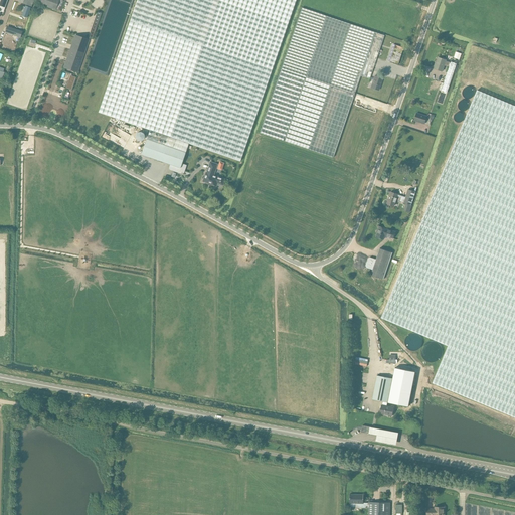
[(39,0),(38,4),(55,10),(59,0),(39,0)]
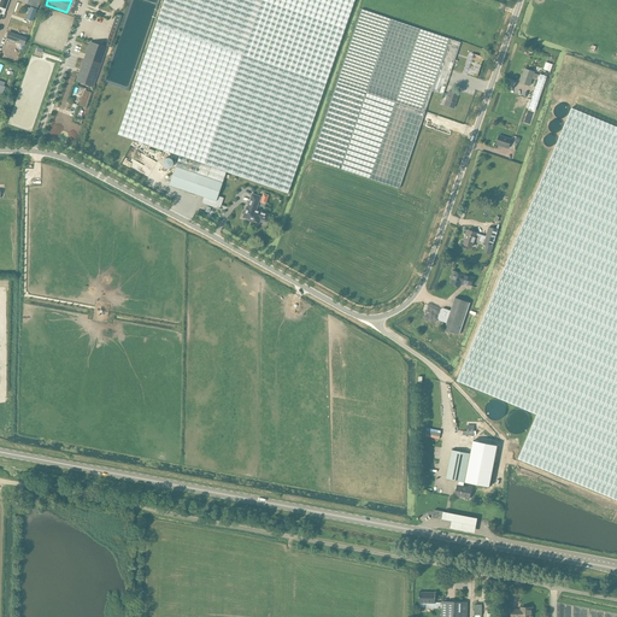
[(354,0),(164,0),(118,135),(180,157),(169,186),(205,198),(204,200),(204,201),(204,203),(204,204),(205,204),(217,209),(218,209),(219,207),(221,207),(221,206),(223,199),(218,197),(227,172),(288,194),(354,0)]
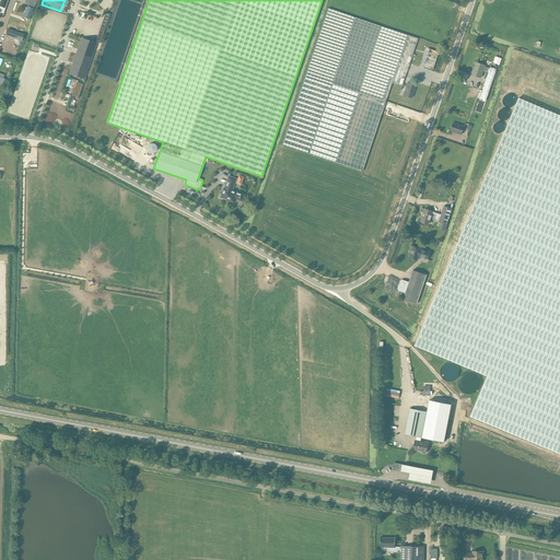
[(26,8),(25,7),(23,12),(25,13),(23,16),(30,19),(33,9),(27,7),(26,8)]
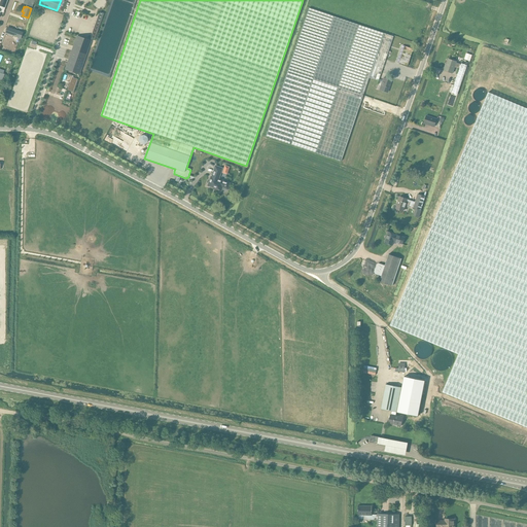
[(266,136),(341,162),(369,77),(379,80),(393,36),(309,8),(266,136)]
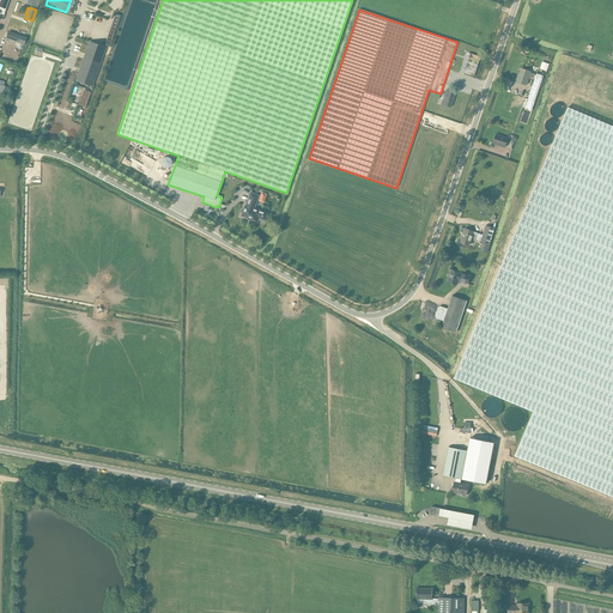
[(121,16),(116,13),(104,46),(110,48),(121,16)]
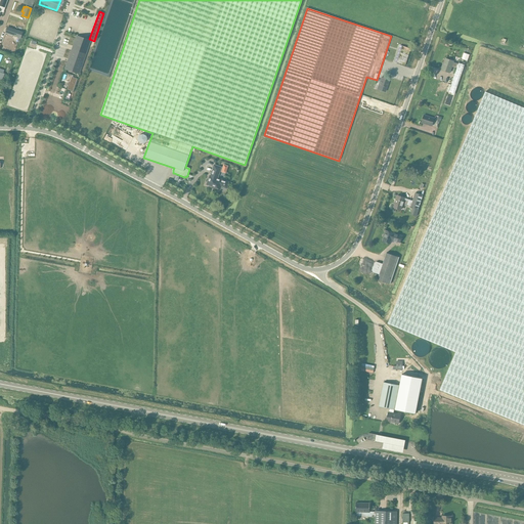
[(11,35),(20,38),(23,32),(13,29),(11,35)]
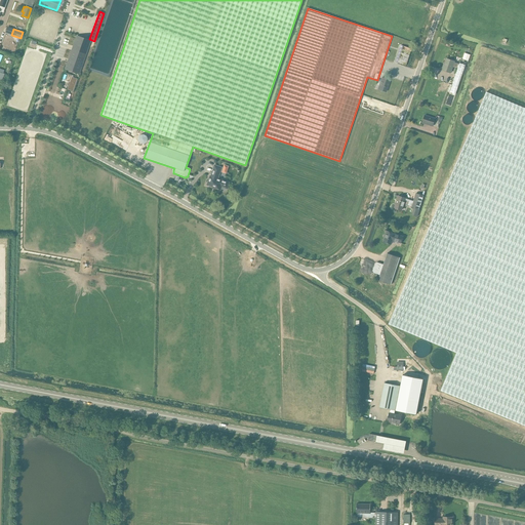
[(71,49),(85,54),(90,41),(75,36),(71,49)]
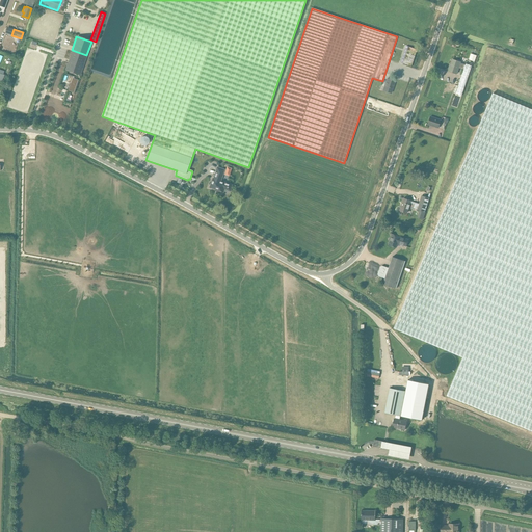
[(86,57),(71,52),(64,71),(80,76),(86,57)]
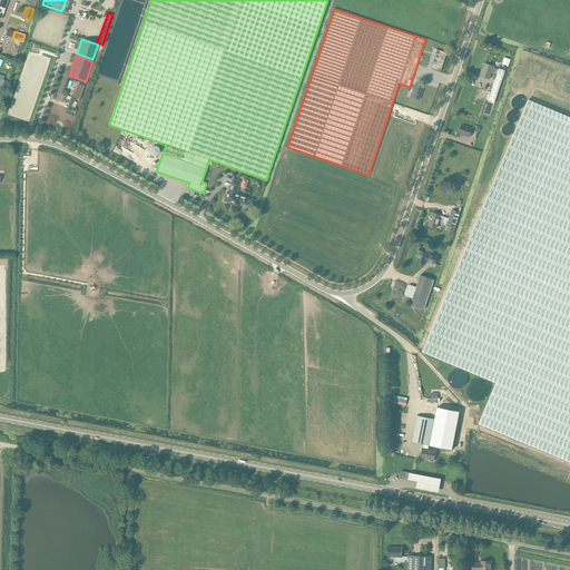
[(482,71),(480,76),(489,79),(491,72),(497,75),(498,69),(493,68),(493,67),(485,64),(482,71)]
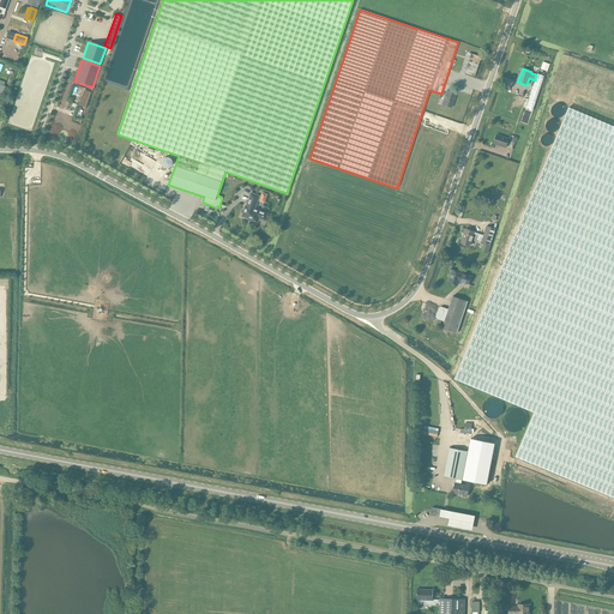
[(545,76),(537,73),(525,108),(533,110),(545,76)]
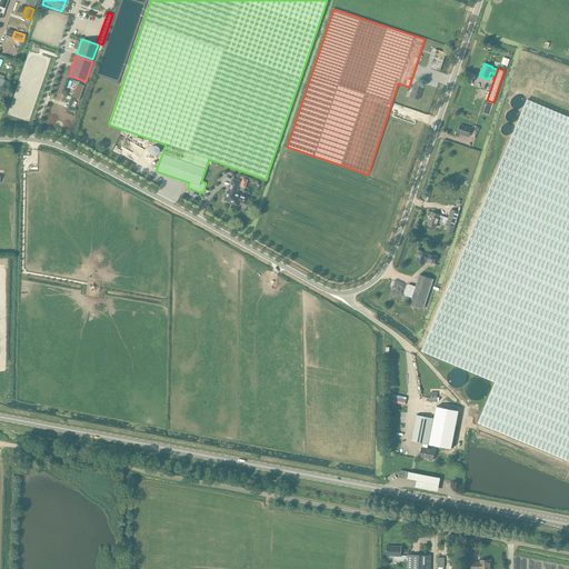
[(422,87),(413,85),(410,97),(418,99),(422,87)]
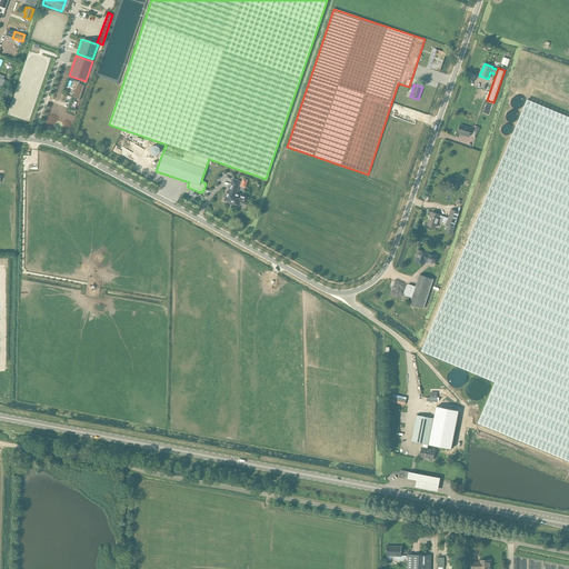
[(516,109),(518,109),(520,108),(522,106),(522,103),(522,100),(521,98),(519,97),(517,96),(515,96),(512,97),(510,99),(509,101),(509,105),(511,107),(513,108),(516,109)]
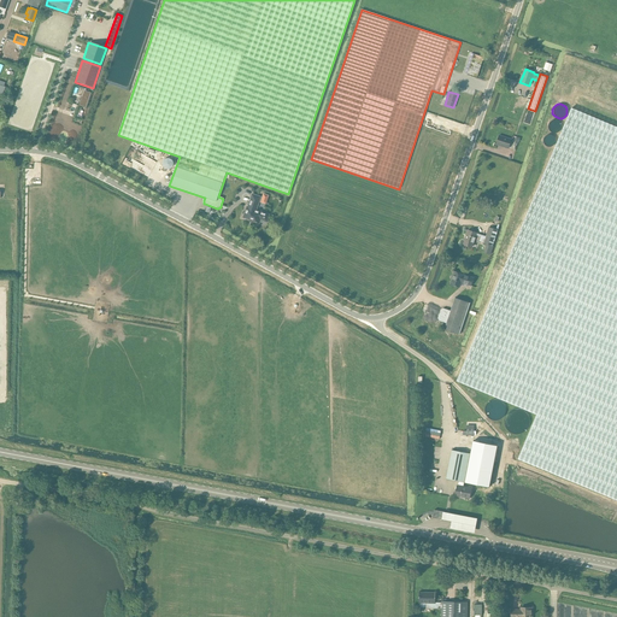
[(516,458),(616,500),(616,127),(570,107),(454,381),(535,413),(516,458)]
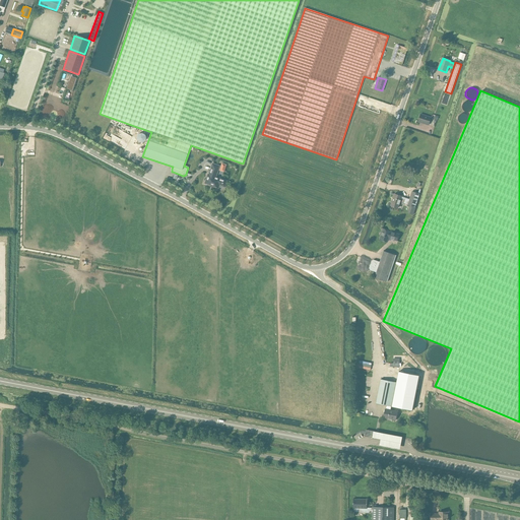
[(465,111),(467,112),(469,111),(471,109),(472,107),(472,105),(471,103),(469,101),(466,101),(464,102),(462,103),(461,106),(461,108),(463,110),(465,111)]
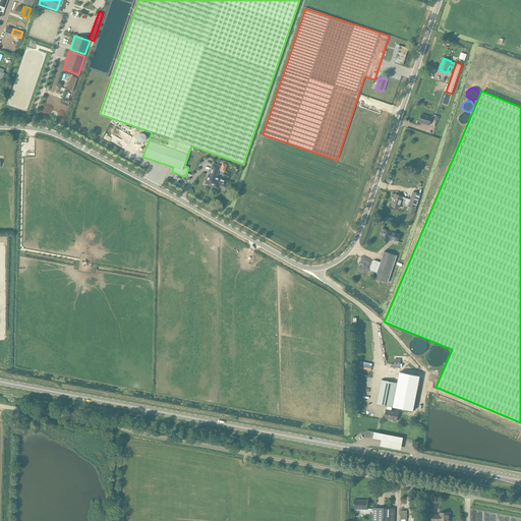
[(461,123),(464,123),(466,123),(468,121),(468,119),(468,116),(467,115),(465,114),(463,113),(461,114),(460,115),(459,117),(459,119),(460,121),(461,123)]
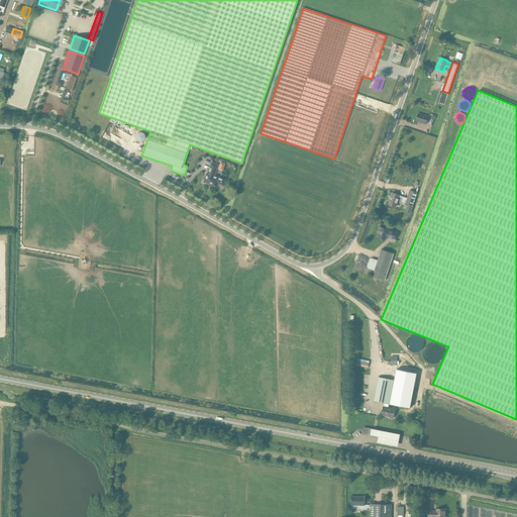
[(426,124),(428,117),(418,114),(416,121),(426,124)]
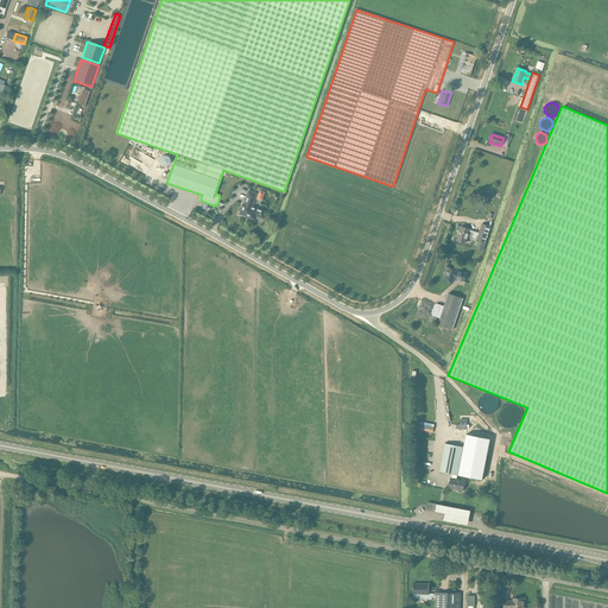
[(170,160),(170,158),(169,157),(168,156),(166,154),(164,154),(163,154),(162,156),(160,157),(159,158),(159,160),(159,162),(160,164),(163,165),(164,165),(165,165),(166,165),(168,164),(169,162),(170,160)]
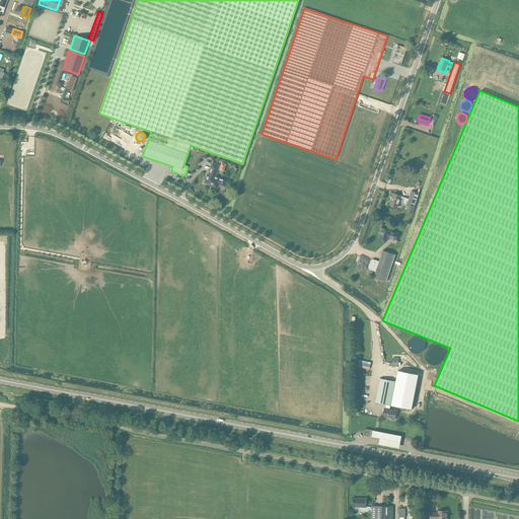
[(216,175),(219,166),(212,164),(209,174),(208,174),(205,183),(209,184),(209,187),(213,188),(213,186),(218,188),(219,184),(222,186),(224,179),(215,177),(216,175)]
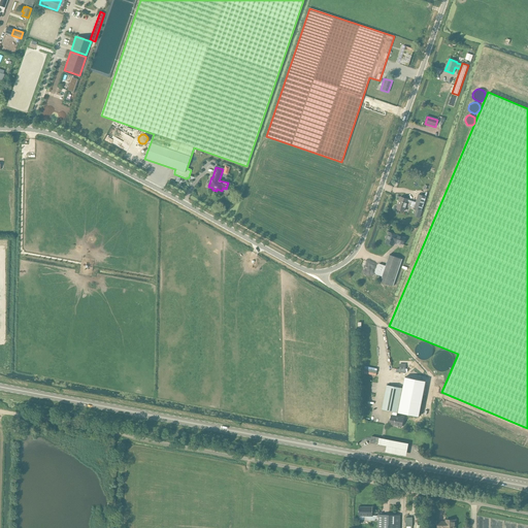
[(397,208),(404,211),(406,205),(410,206),(422,210),(428,193),(417,189),(411,201),(408,200),(408,199),(400,197),(397,208)]
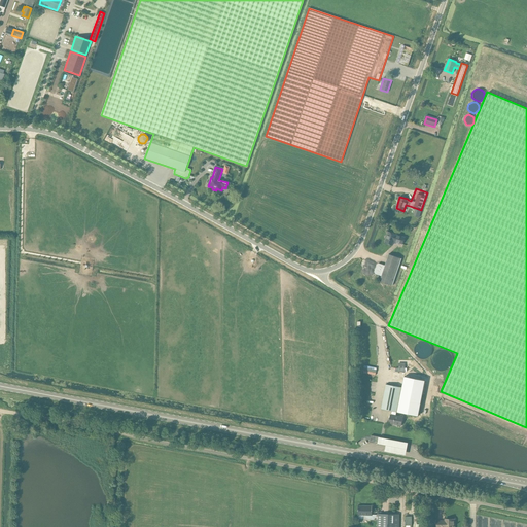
[(385,243),(392,245),(394,241),(402,244),(405,238),(396,235),(396,234),(388,232),(386,236),(387,236),(385,243)]
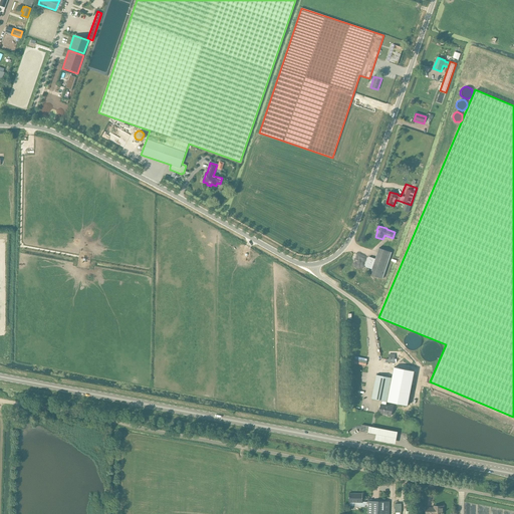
[(367,284),(379,288),(392,252),(379,248),(375,259),(369,257),(367,258),(364,265),(366,267),(371,269),(367,284)]
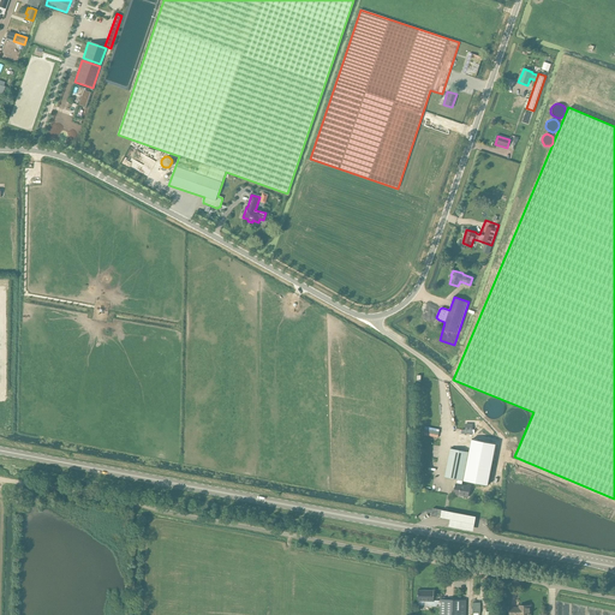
[(494,419),(497,418),(501,416),(503,412),(503,408),(502,405),(501,401),(497,399),(494,398),(490,398),(488,399),(484,401),(483,405),(482,407),(483,412),(484,415),(487,418),(490,419),(494,419)]
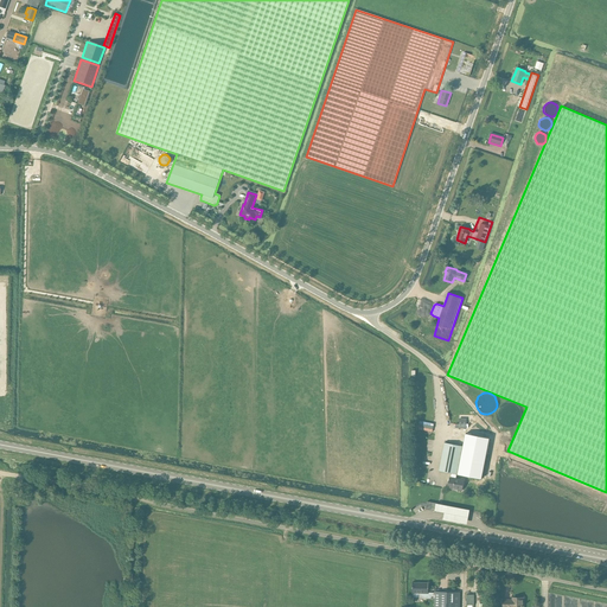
[(499,423),(503,426),(506,427),(510,427),(513,426),(517,423),(519,420),(519,416),(519,413),(518,409),(516,406),(513,403),(510,402),(505,403),(502,404),(499,406),(497,409),(496,413),(496,417),(497,421),(499,423)]
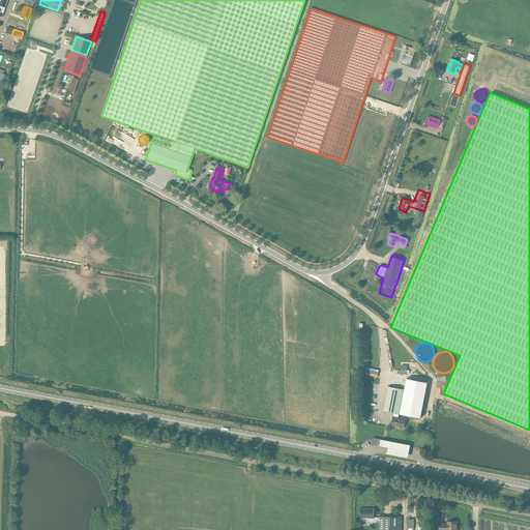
[(405,379),(404,382),(398,413),(419,419),(427,383),(405,379)]
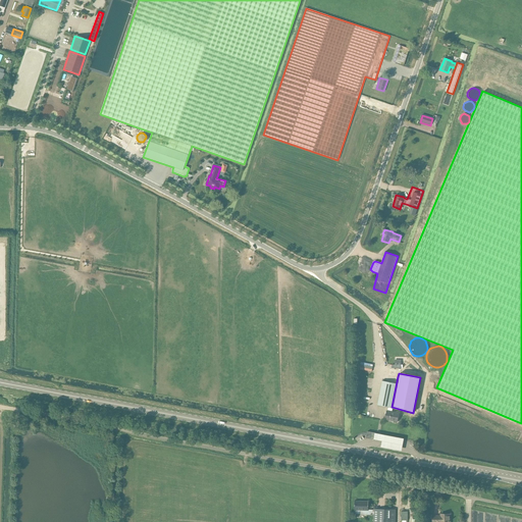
[(383,418),(397,421),(398,413),(390,411),(392,407),(398,376),(387,375),(382,374),(376,405),(387,407),(386,410),(385,410),(383,418)]
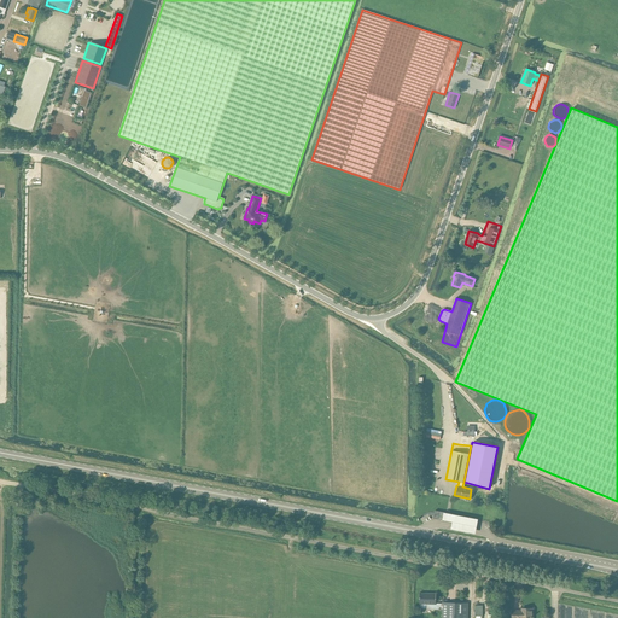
[(435,511),(433,519),(444,522),(445,513),(435,511)]
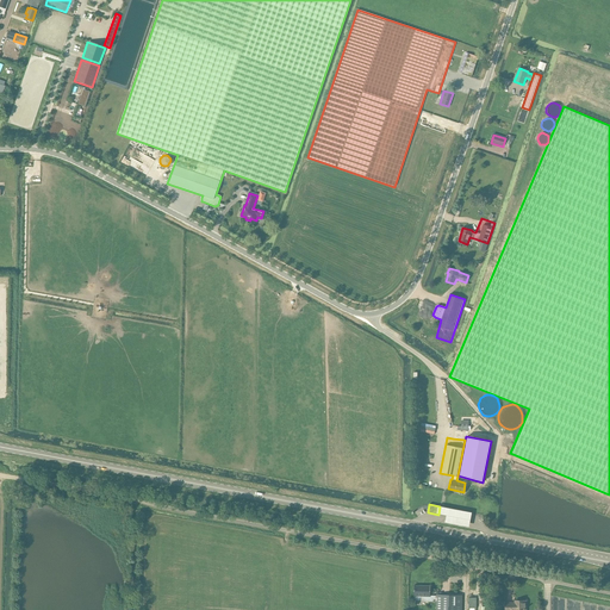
[(446,517),(444,524),(468,529),(472,515),(437,508),(436,516),(446,517)]
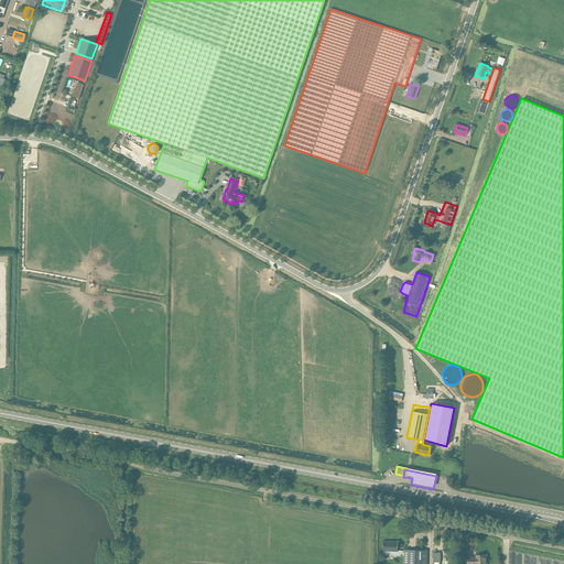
[(427,563),(427,550),(403,550),(403,551),(398,551),(399,542),(391,542),(383,542),(382,551),(389,551),(389,556),(403,556),(402,563),(427,563)]
